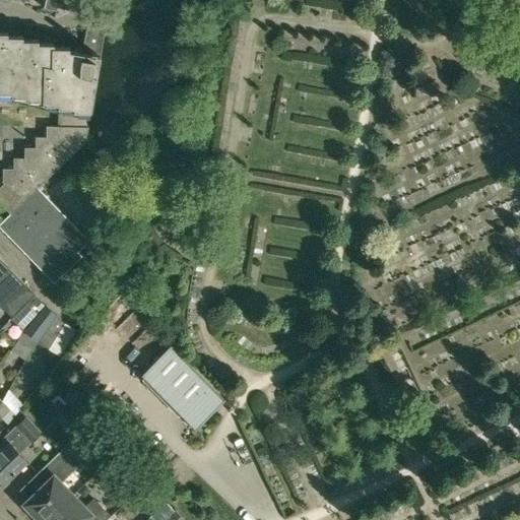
[(38,188),(85,141),(110,3),(95,0),(46,0),(44,8),(56,11),(57,7),(88,14),(82,54),(69,51),(69,48),(54,47),(54,44),(39,44),(39,41),(22,40),(22,37),(7,37),(7,33),(0,33),(0,92),(11,93),(11,96),(27,96),(27,101),(43,101),(43,104),(58,105),(58,127),(46,127),(46,128),(47,128),(47,137),(37,137),(36,148),(24,148),(24,158),(14,158),(13,170),(3,170),(3,180),(2,179),(2,182),(3,184),(0,186),(0,202),(9,212),(0,221),(0,226),(56,284),(82,259),(78,254),(90,243),(38,188)]
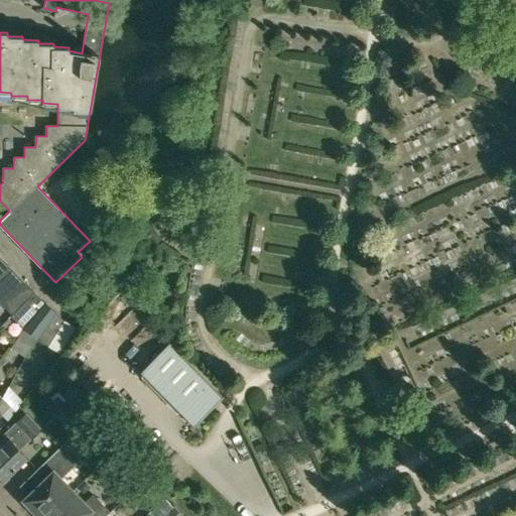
[(143,166),(135,163),(132,173),(139,176),(143,166)]
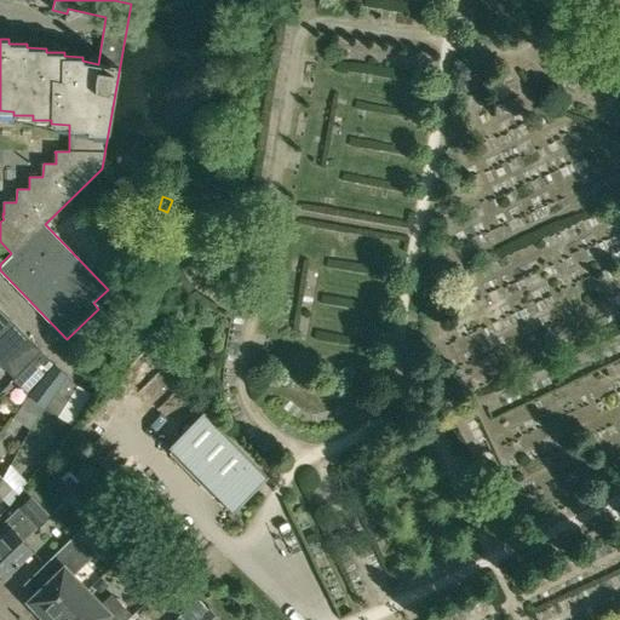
[(0,332),(12,321),(0,308),(0,332)]
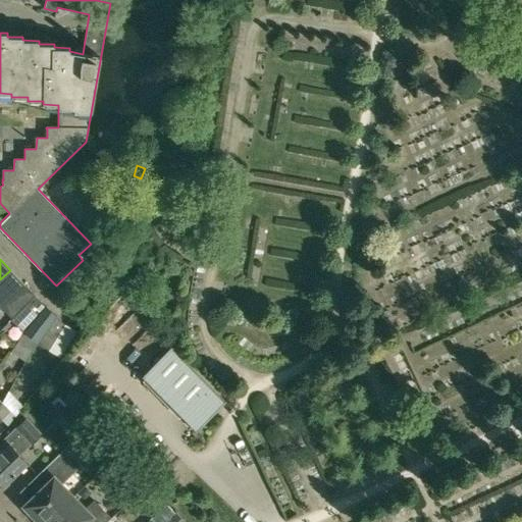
[(0,309),(25,285),(10,270),(0,279),(0,309)]
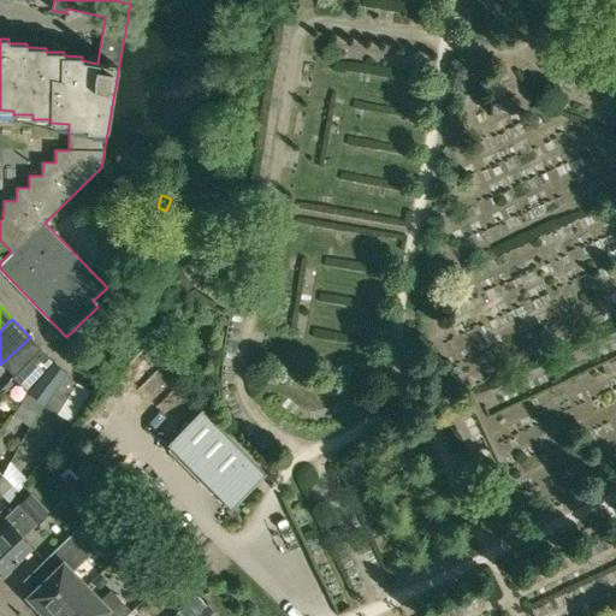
[(13,377),(41,349),(30,337),(0,365),(6,371),(13,377)]
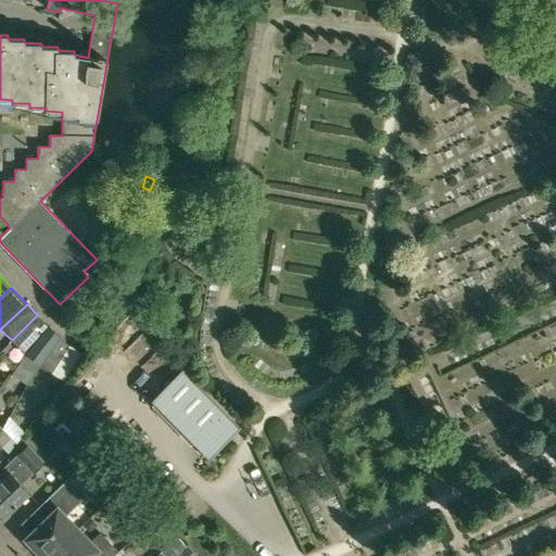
[(24,355),(26,354),(49,327),(37,315),(12,340),(10,343),(24,355)]
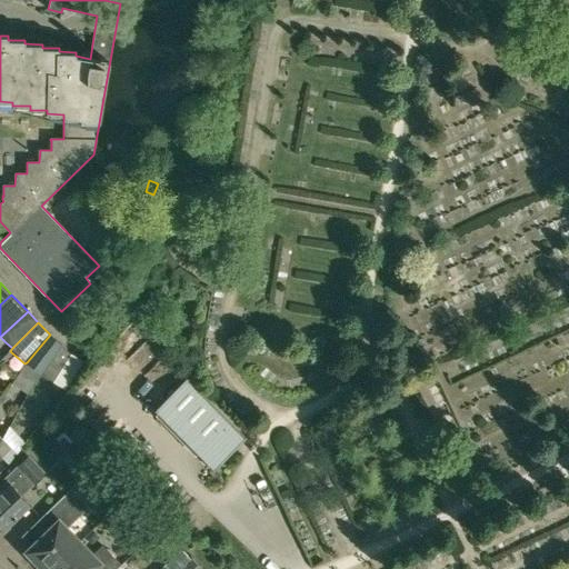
[(61,346),(40,376),(52,383),(70,356),(61,346)]
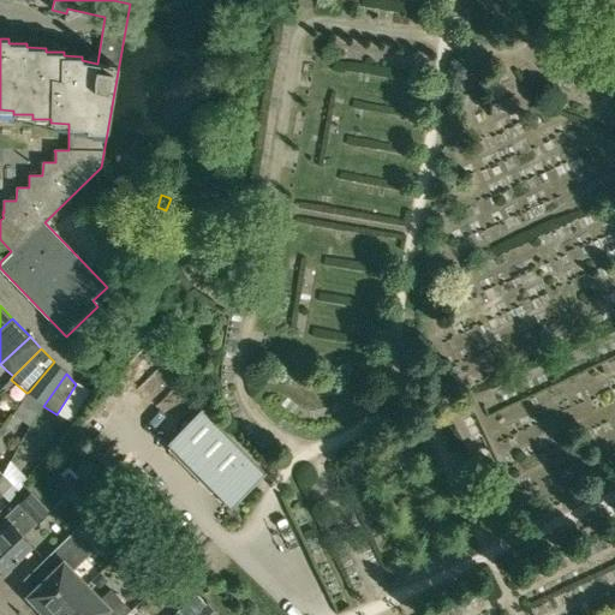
[(266,473),(202,408),(167,443),(231,508),(266,473)]
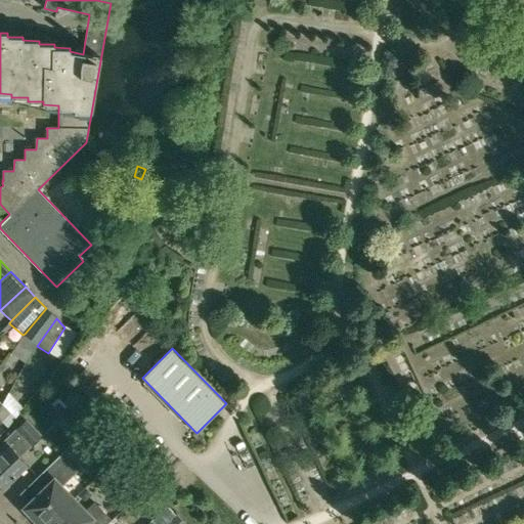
[(0,423),(10,412),(3,405),(0,407),(0,423)]
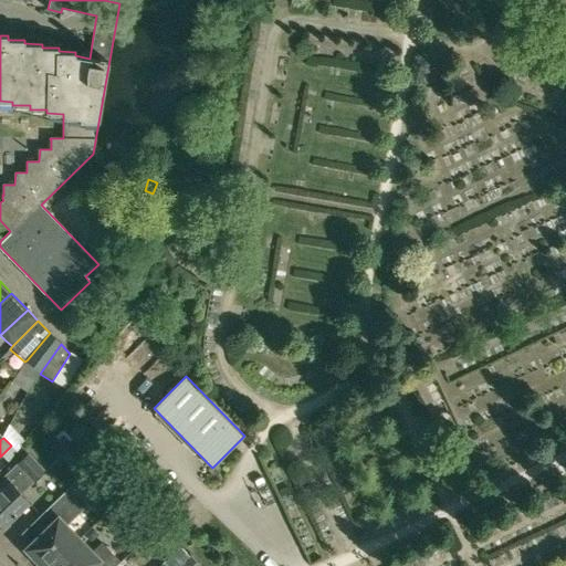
[(84,470),(95,459),(77,441),(66,452),(82,468),(84,470)]
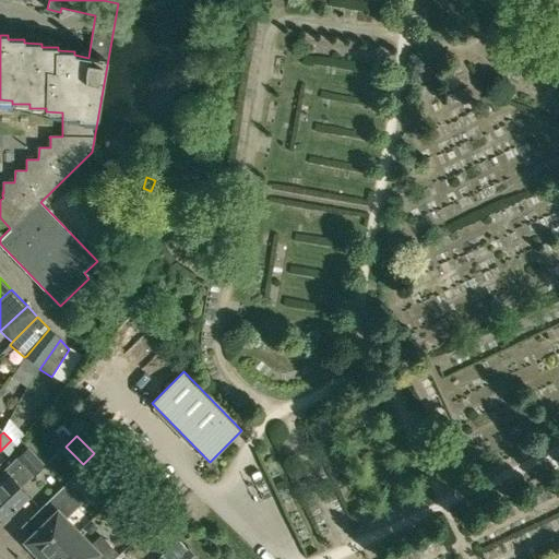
[(0,515),(4,521),(20,506),(30,496),(21,487),(44,465),(27,448),(18,458),(22,462),(9,474),(7,472),(0,477),(0,515)]
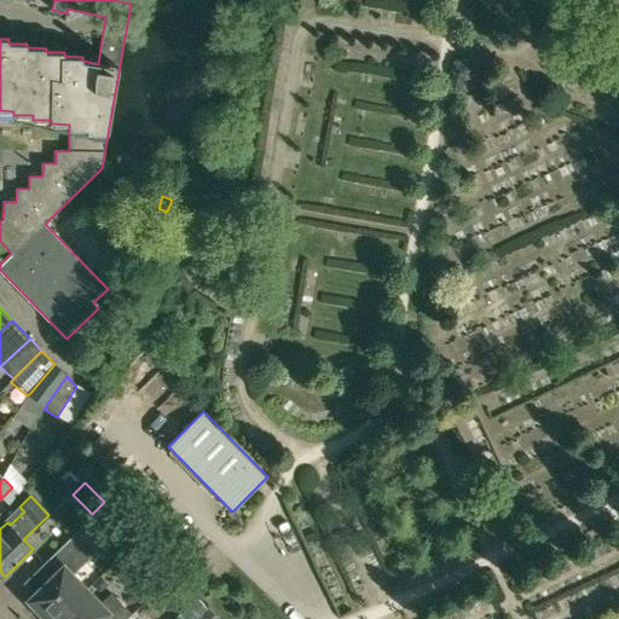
[(100,521),(111,531),(121,521),(111,510),(100,521)]
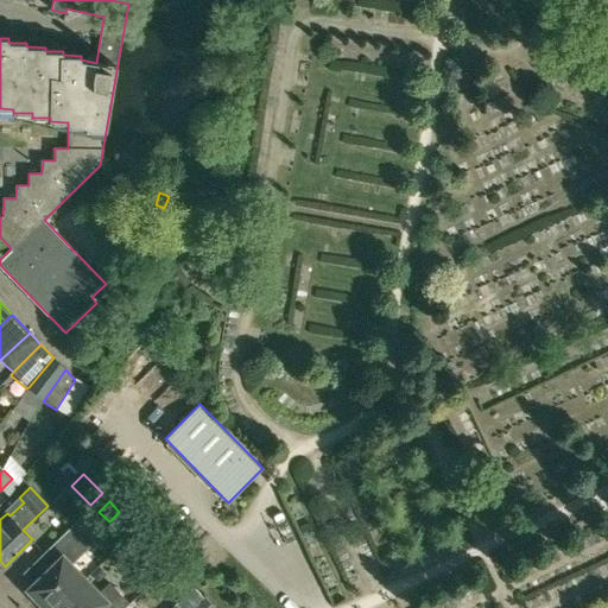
[(44,607),(55,607),(86,578),(71,564),(95,542),(76,521),(37,559),(48,570),(27,589),(44,607)]
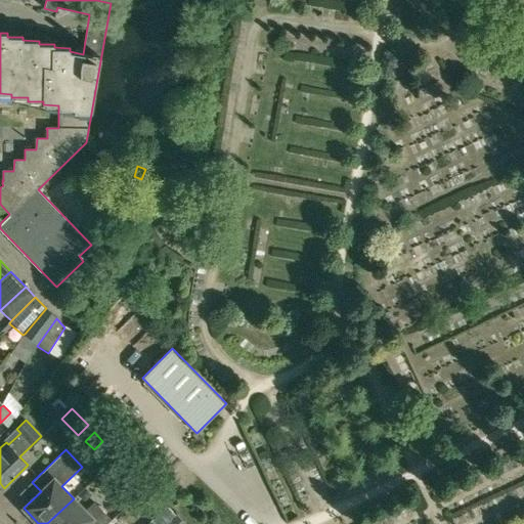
[(118,457),(111,465),(118,473),(126,465),(118,457)]
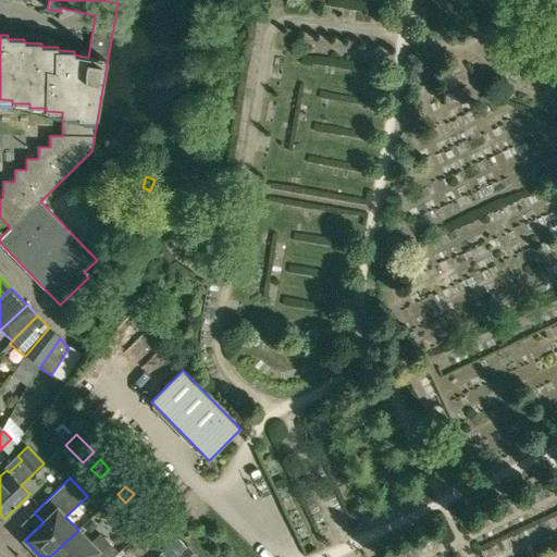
[(149,522),(158,533),(166,524),(158,515),(149,522)]
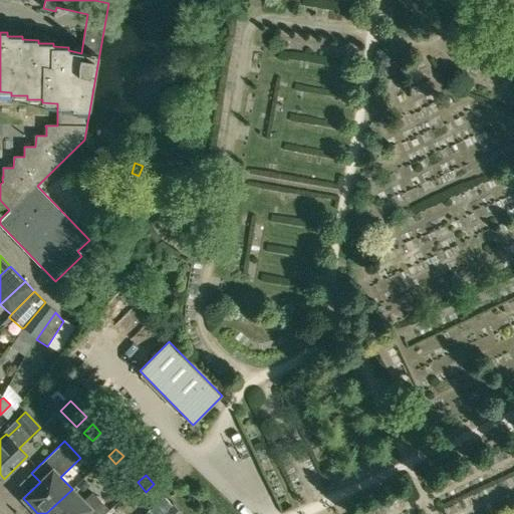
[(72,489),(46,513),(103,513),(108,509),(92,493),(83,501),(72,489)]
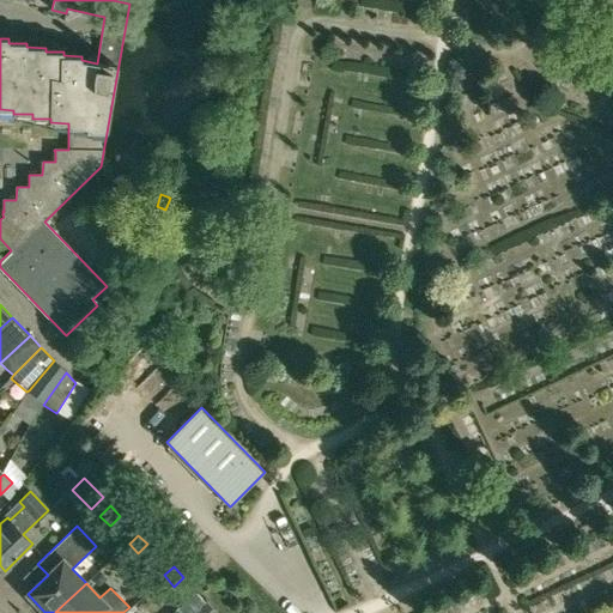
[(195,612),(206,604),(196,593),(175,612),(195,612)]
